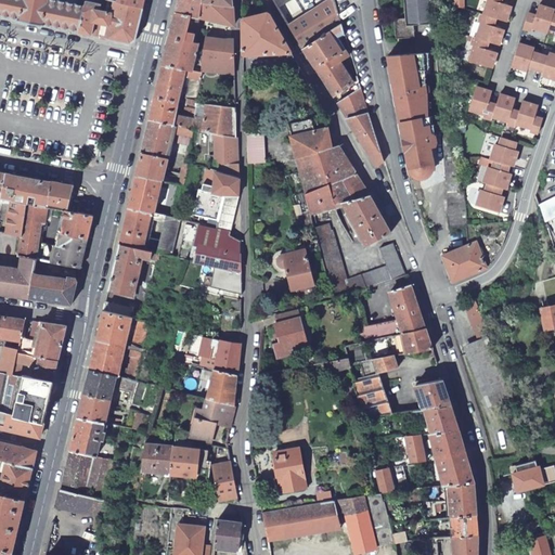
[(0,0),(0,14),(18,18),(18,21),(42,25),(43,24),(79,30),(85,5),(57,0),(0,0)]
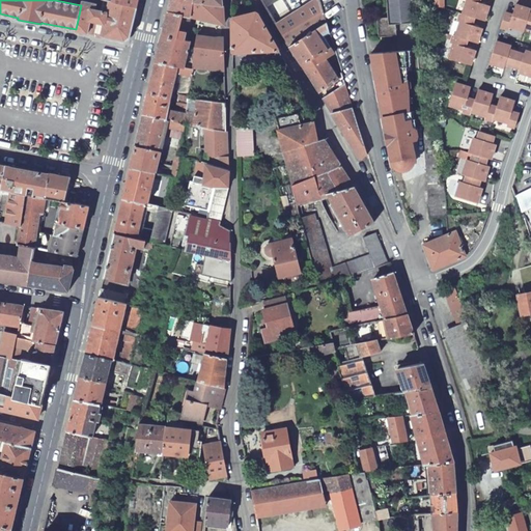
[(82,0),(81,5),(76,29),(75,31),(123,40),(124,40),(127,40),(128,39),(129,39),(129,38),(130,37),(136,7),(108,0),(82,0)]
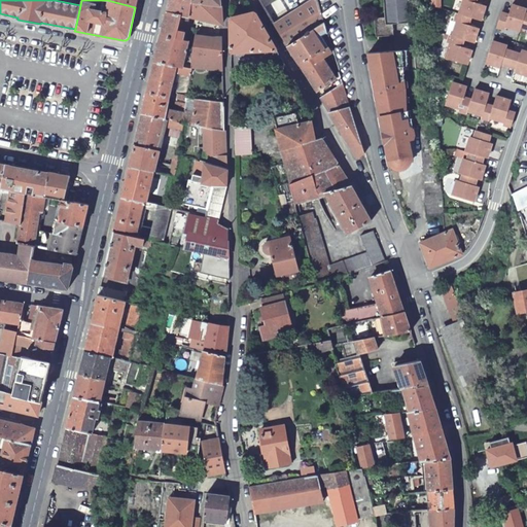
[(169,0),(168,11),(181,14),(188,16),(191,2),(191,0),(169,0)]
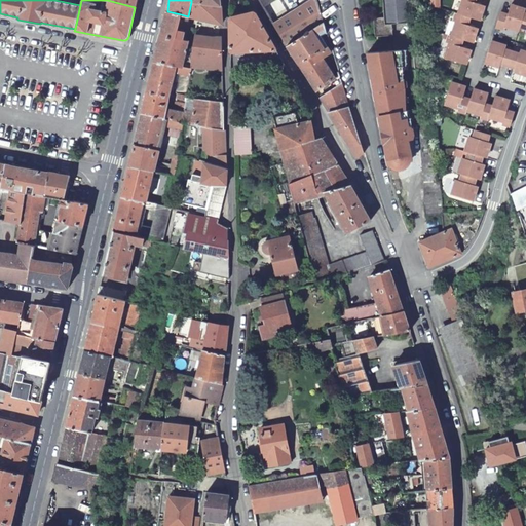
[(287,45),(324,23),(316,0),(312,0),(273,25),(287,45)]
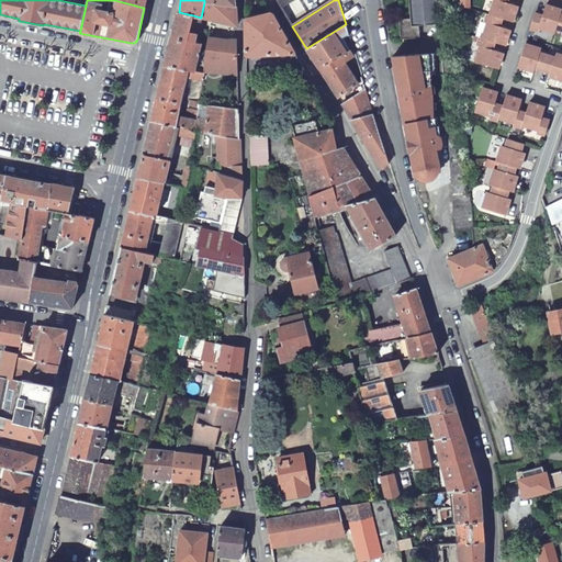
[(438,23),(436,0),(408,0),(411,18),(400,19),(401,38),(420,37),(419,24),(438,23)]
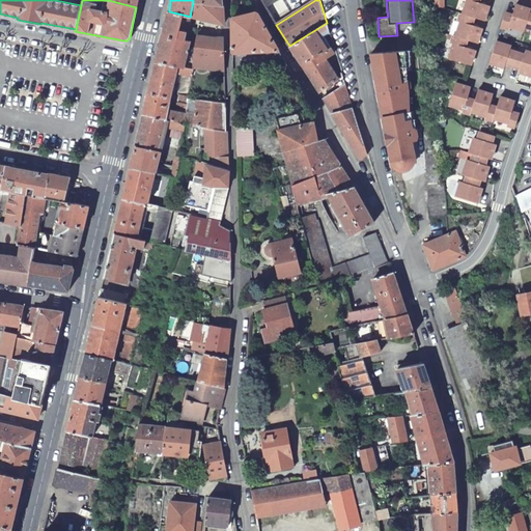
[(466,0),(463,14),(459,12),(457,21),(459,22),(455,35),(452,34),(450,43),(452,44),(448,58),(470,65),(475,50),(470,49),(465,47),(467,39),(477,43),(481,28),(476,26),(472,25),(474,18),(479,19),(484,20),(488,5),(478,2),(479,0),(466,0)]
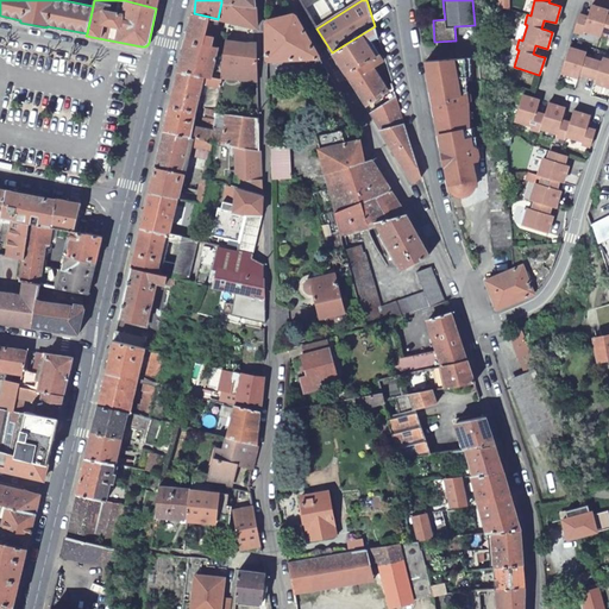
[(255,6),(221,2),(218,19),(228,22),(228,24),(232,25),(232,22),(239,24),(256,29),(255,6)]
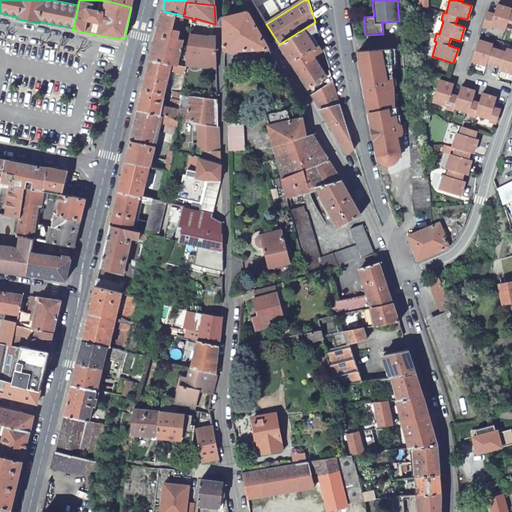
[(494,14),(487,12),(483,25),(490,28),(491,25),(505,30),(507,26),(511,27),(511,31),(511,32),(511,31),(511,13),(510,13),(511,9),(497,4),(496,9),(494,14)]
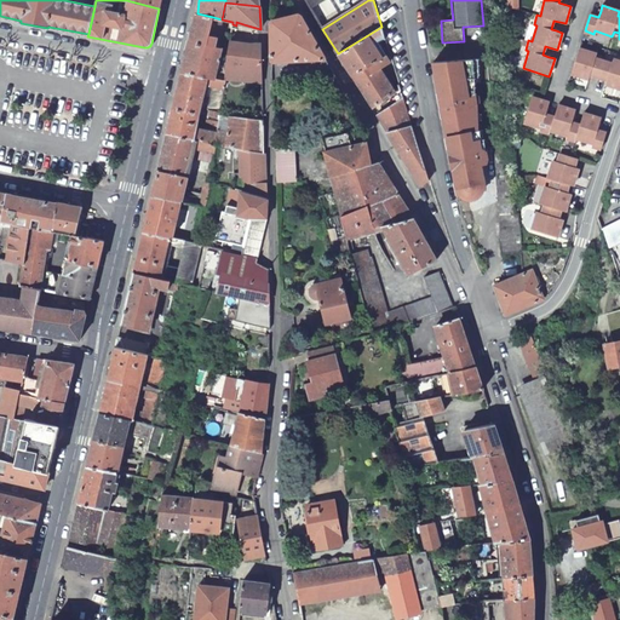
[(181,73),(225,80),(225,79),(228,64),(219,62),(222,50),(216,49),(218,35),(210,33),(213,17),(197,13),(195,13),(181,73)]
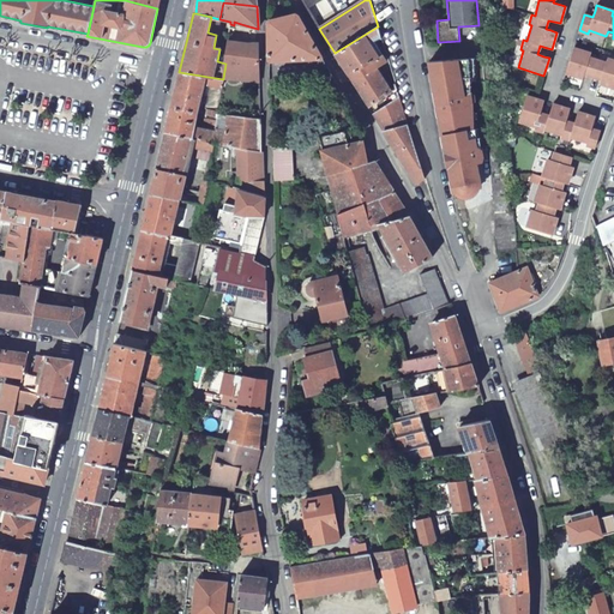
[(269,20),(266,23),(268,61),(318,59),(324,94),(341,91),(298,14),(295,13),(269,20)]
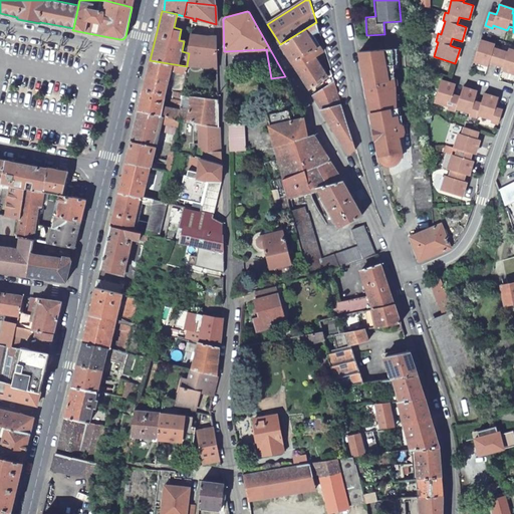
[(280,44),(307,89),(327,77),(314,57),(322,52),(319,47),(317,48),(308,34),(318,28),(316,22),(280,44)]
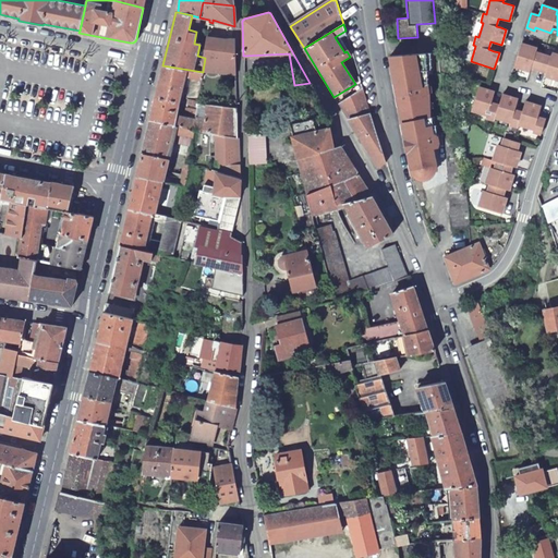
[(201,48),(206,49),(207,34),(208,31),(199,29),(197,43),(202,44),(201,48)]
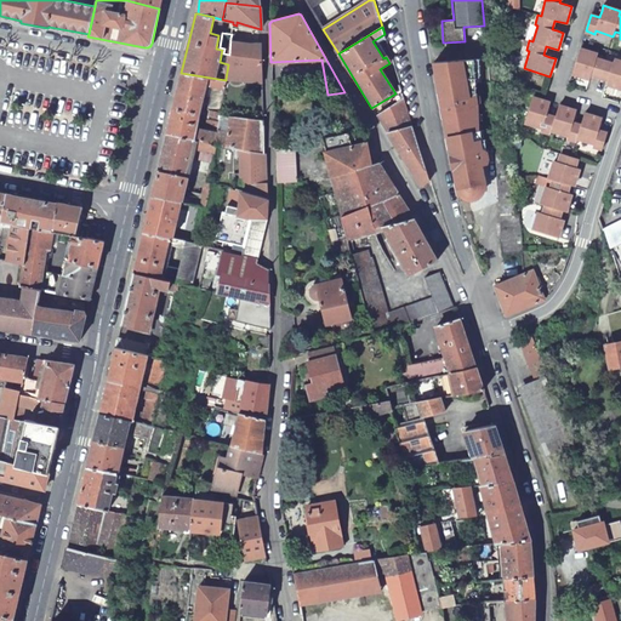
[(229,55),(228,64),(226,79),(262,83),(262,77),(262,44),(250,44),(234,41),(235,38),(231,38),(229,55)]
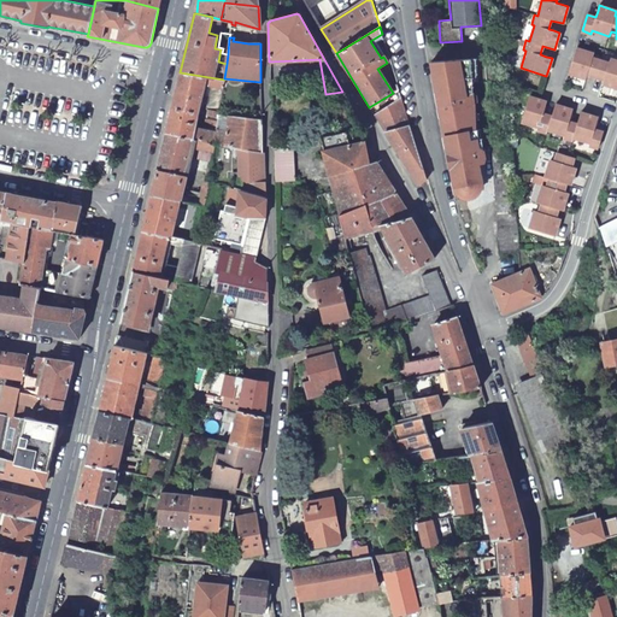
[(576,48),(568,74),(580,77),(586,78),(587,74),(604,80),(603,83),(607,86),(616,87),(616,60),(610,59),(609,64),(592,58),(594,54),(576,48)]
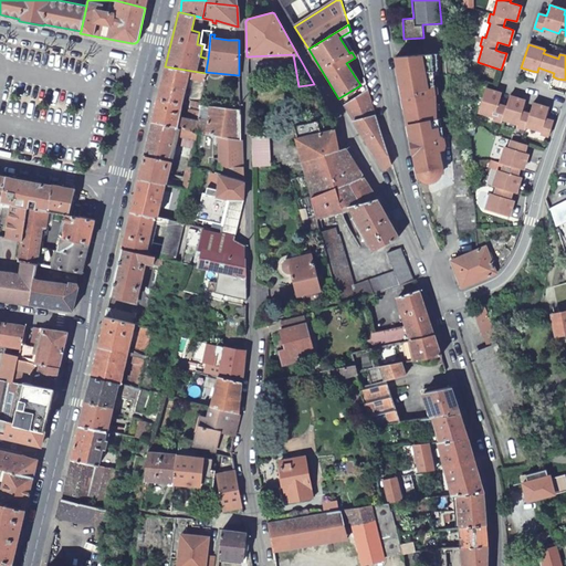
[(433,90),(431,54),(396,56),(402,95),(404,103),(417,174),(432,171),(432,174),(442,171),(438,153),(442,152),(444,150),(444,147),(439,122),(436,122),(435,97),(433,90)]
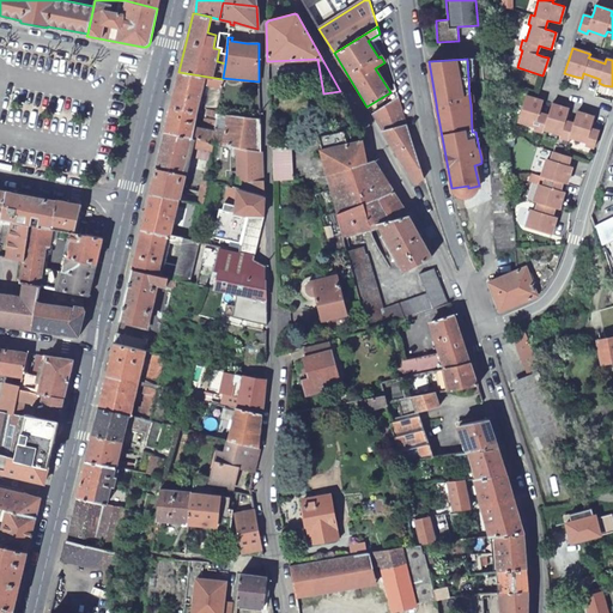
[(218,114),(218,111),(208,109),(206,115),(217,117),(217,121),(205,119),(201,129),(193,127),(201,93),(208,95),(211,85),(222,87),(223,79),(178,72),(164,132),(214,143),(225,145),(229,116),(218,114)]
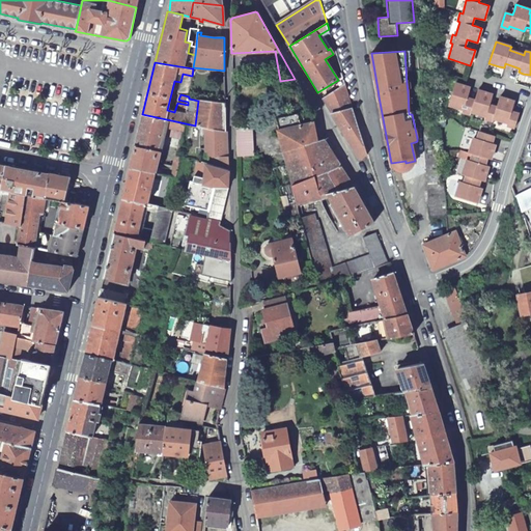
[(516,120),(519,115),(511,113),(512,108),(514,103),(499,98),(496,108),(490,105),(491,101),(493,95),(477,90),(474,101),(467,99),(468,93),(470,88),(454,83),(448,105),(463,109),(462,112),(469,114),(470,112),(485,116),(484,119),(492,122),(493,119),(507,123),(506,127),(513,129),(516,120)]
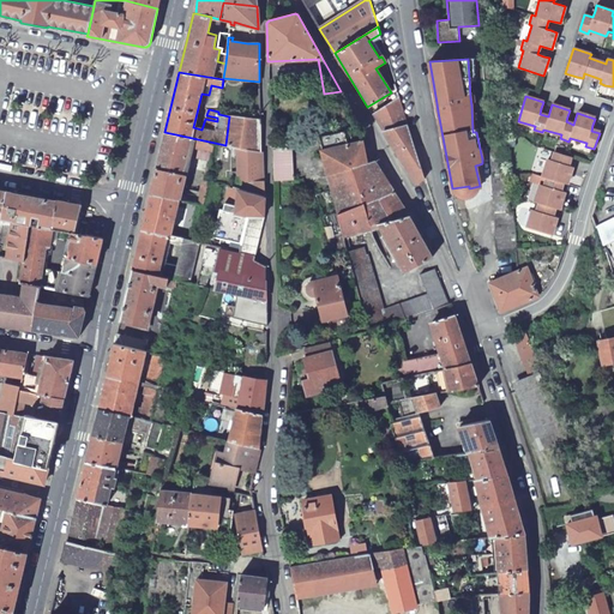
[(399,97),(372,114),(416,182),(425,179),(404,112),(399,97)]
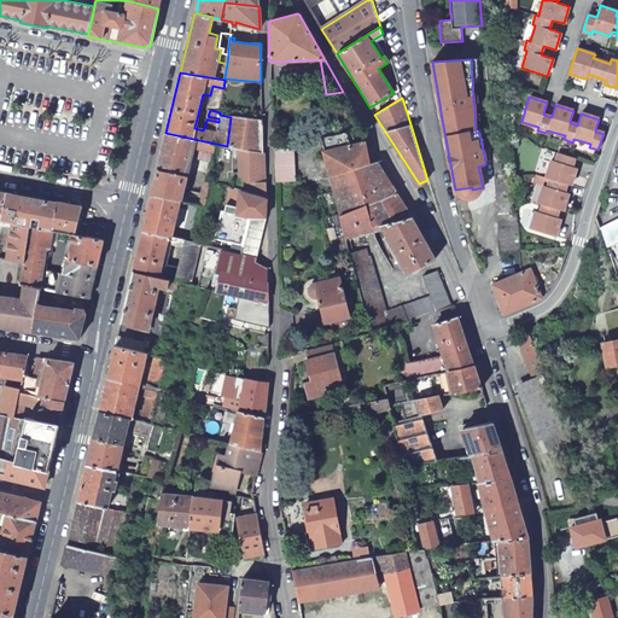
[(255,120),(231,117),(227,146),(240,149),(262,153),(262,121),(255,120)]
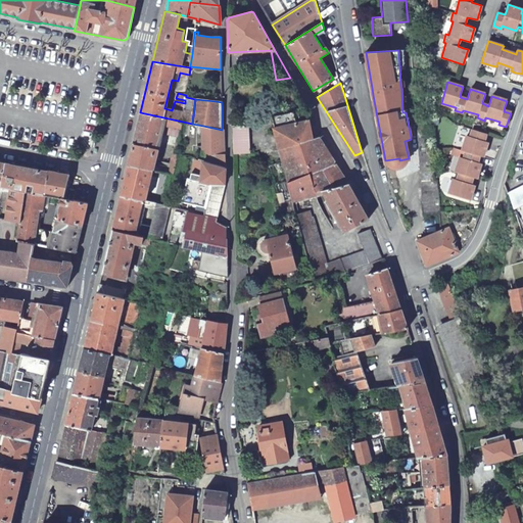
[(181,133),(183,122),(140,112),(128,164),(150,169),(160,128),(181,133)]
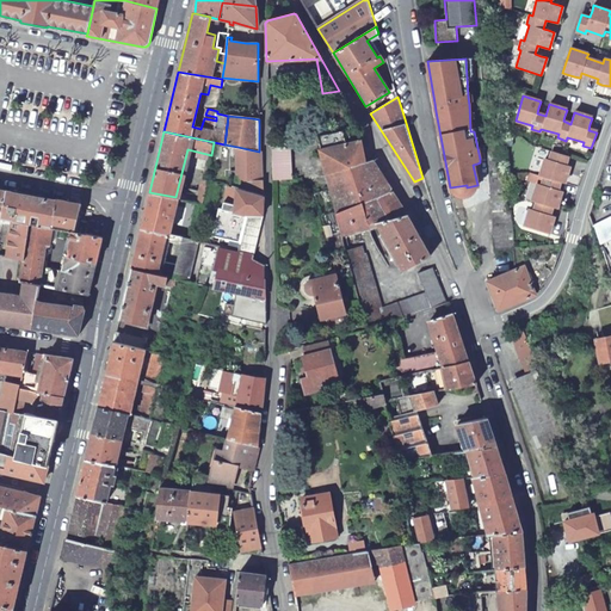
[(504,135),(487,136),(493,248),(513,247),(511,211),(507,211),(505,174),(508,173),(507,147),(504,147),(504,135)]
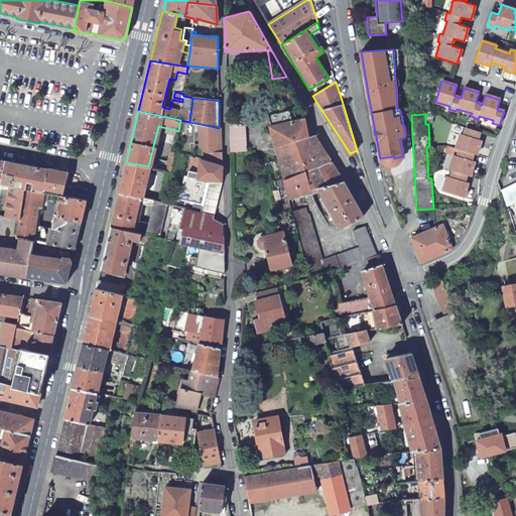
[(270,126),(276,147),(308,137),(304,119),(302,119),(271,126),(270,126)]
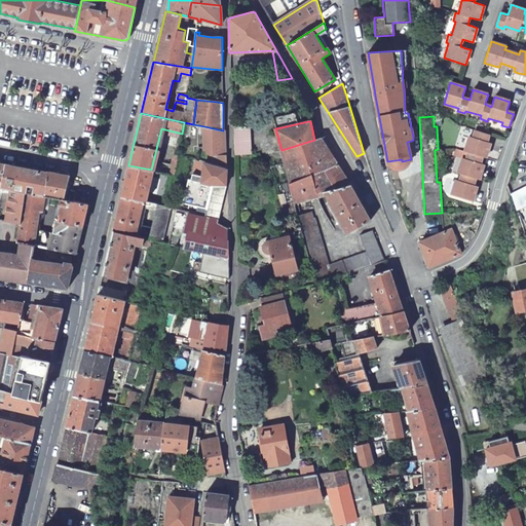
[(226,156),(225,132),(223,130),(204,126),(202,155),(226,156)]
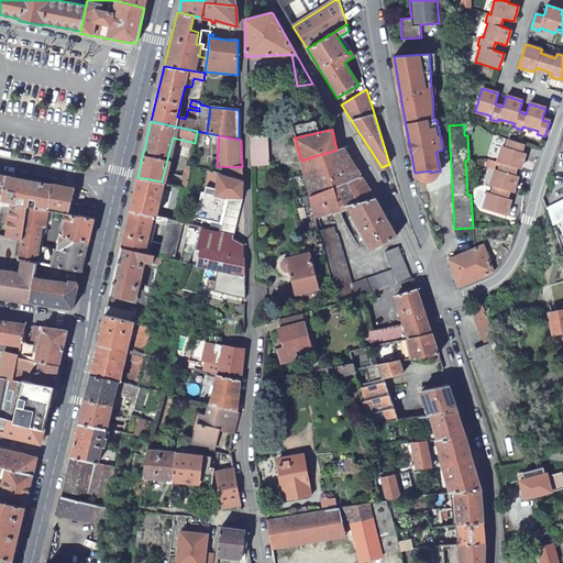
[(523,145),(504,140),(503,147),(498,146),(494,163),(485,161),(483,168),(492,170),(488,186),(492,187),(490,195),(486,194),(482,210),(505,217),(509,201),(506,200),(508,192),(511,194),(517,178),(514,176),(516,168),(519,170),(525,155),(520,153),(523,145)]
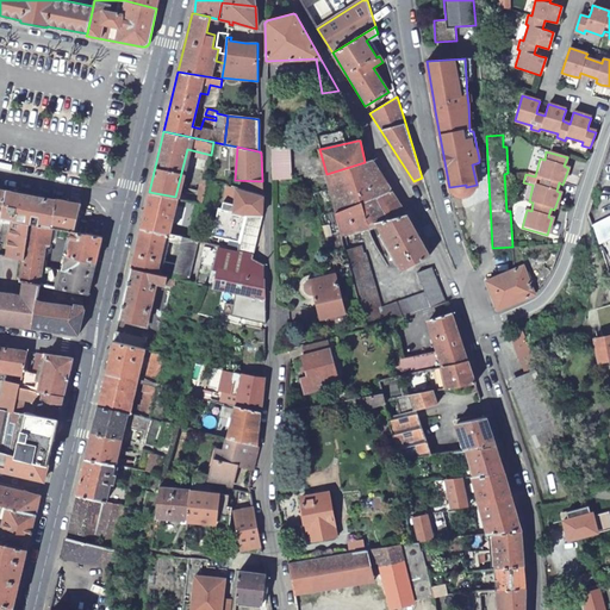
[(336,212),(391,188),(372,160),(365,162),(327,174),(327,175),(336,212)]
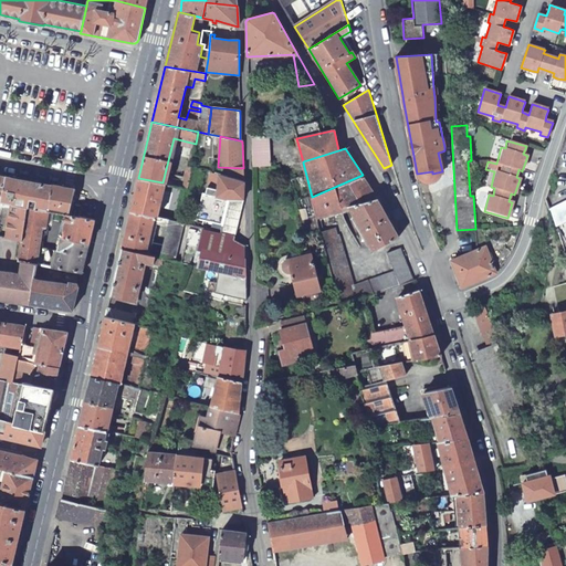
[(219,174),(244,181),(243,168),(218,167),(217,174),(219,174)]
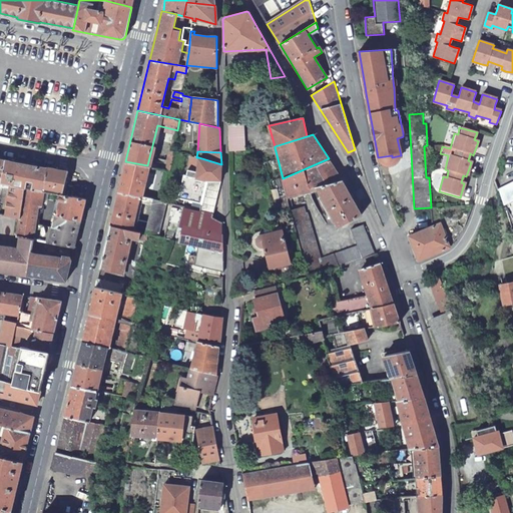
[(392,155),(378,157),(379,162),(381,163),(386,164),(389,164),(395,162),(399,158),(401,155),(392,157),(392,155)]
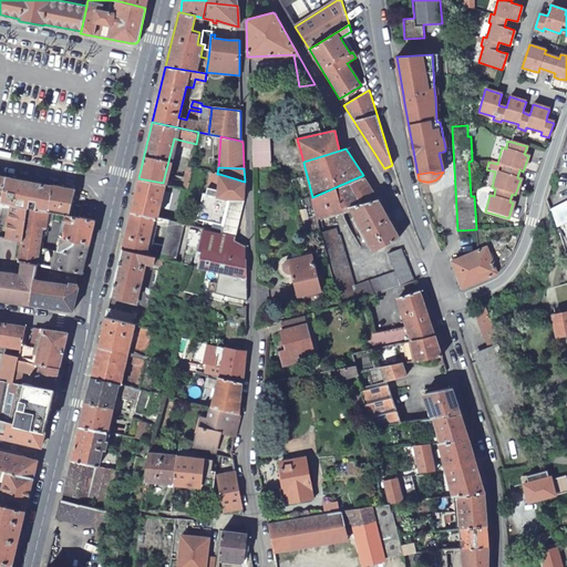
[(229,200),(244,200),(245,195),(245,182),(219,174),(216,189),(206,187),(205,194),(229,200)]
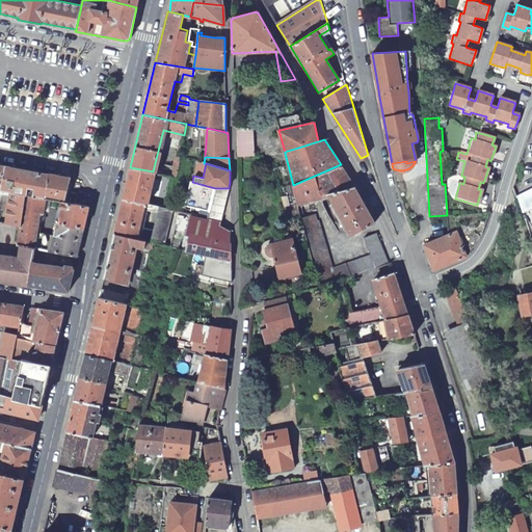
[(355,187),(341,164),(293,185),(297,204),(327,194),(350,236),(375,222),(355,187)]
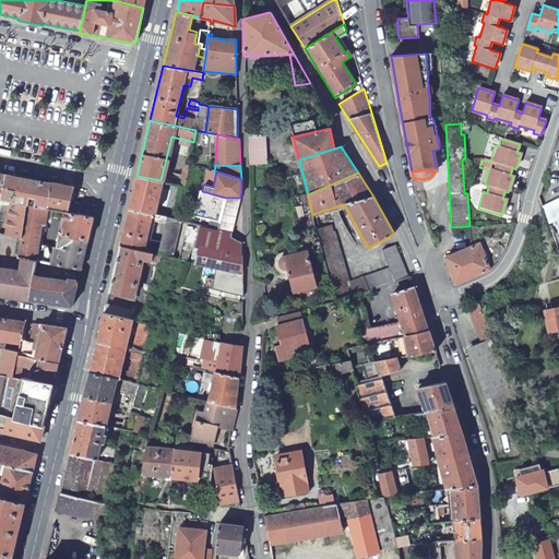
[(177,174),(175,183),(183,186),(186,175),(177,174)]
